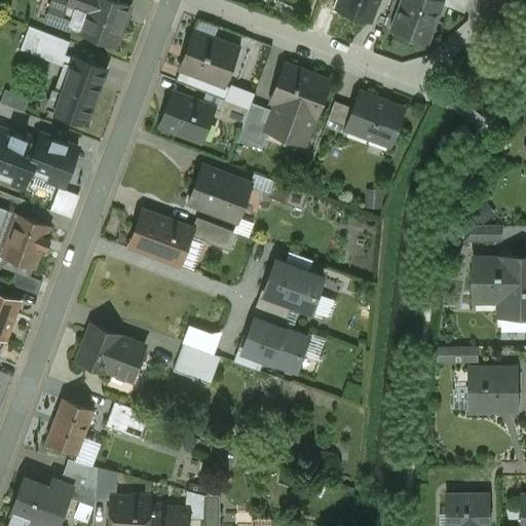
[(67,0),(53,0),(46,21),(66,28),(68,24),(81,29),(87,11),(66,4),(67,0)]
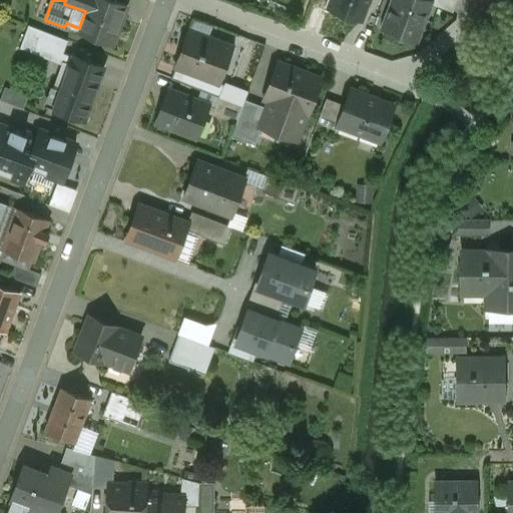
[(126,5),(111,0),(65,0),(64,4),(85,11),(79,28),(77,32),(111,44),(126,5)]
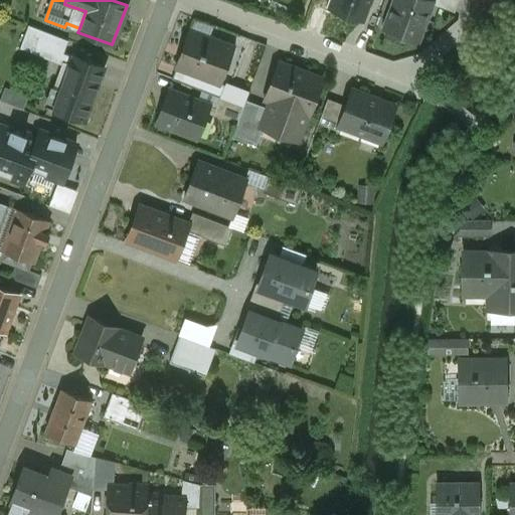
[(328,0),(326,7),(330,8),(329,9),(361,21),(369,0),(328,0)]
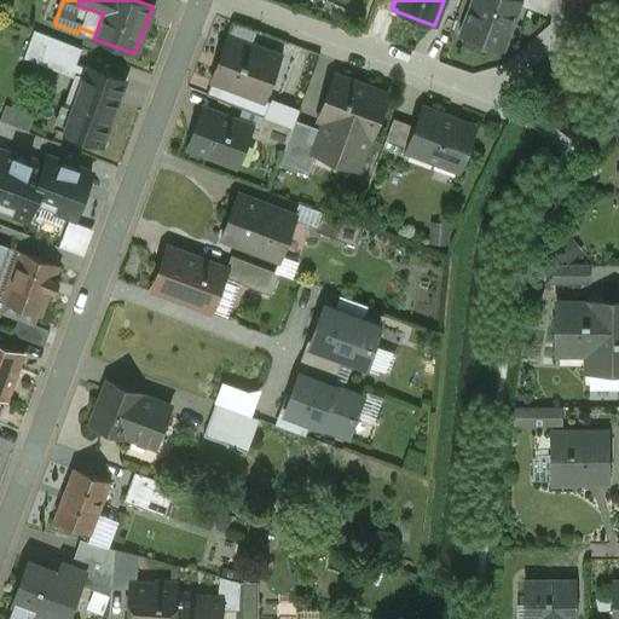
[(520,1),(516,0),(474,0),(461,35),(501,51),(520,1)]
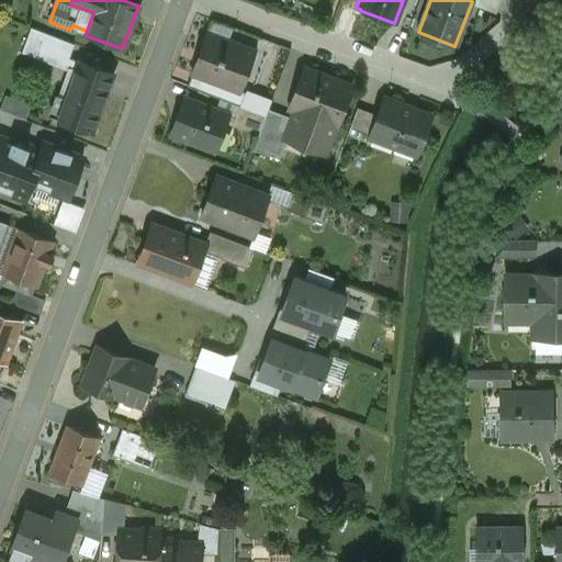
[(74,45),(31,27),(21,53),(40,59),(43,49),(68,59),(74,45)]
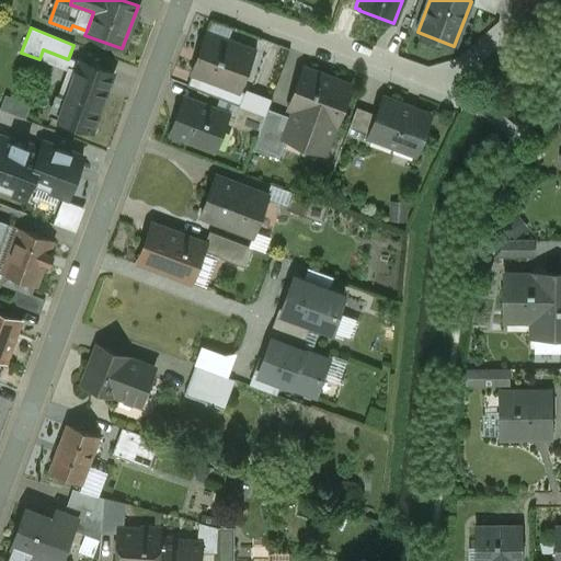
[(255,50),(207,32),(198,54),(201,55),(197,65),(195,64),(192,73),(195,75),(240,92),(241,91),(239,90),(253,50),(255,52),(255,50)]
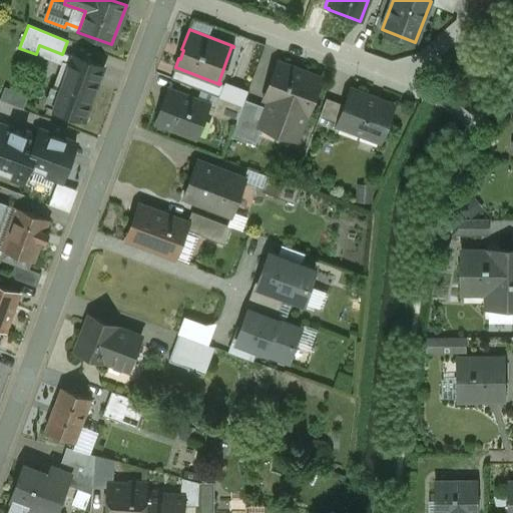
[(103,67),(72,56),(72,58),(62,54),(39,45),(36,54),(68,67),(59,92),(87,104),(89,105),(103,67)]
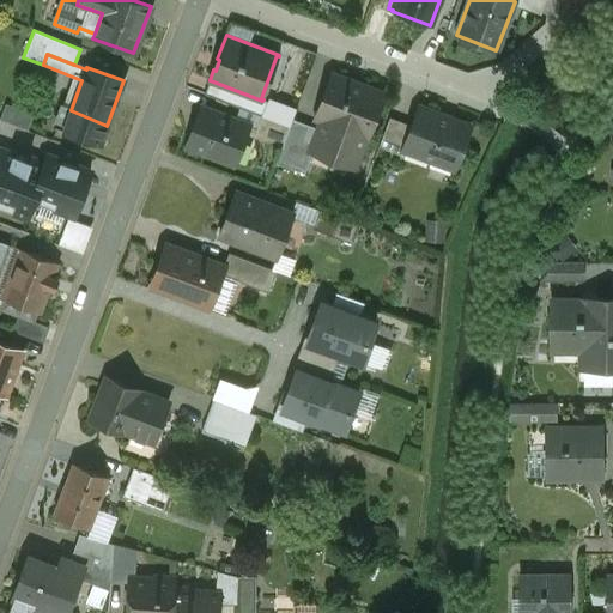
[(383,95),(332,76),(315,117),(322,121),(320,129),(314,144),(316,145),(314,151),(353,167),(365,137),(368,138),(383,95)]
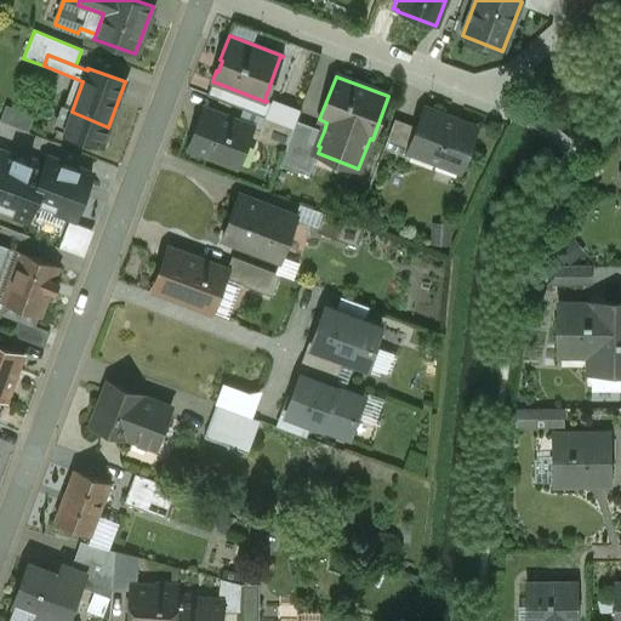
[(266,102),(216,83),(211,97),(266,118),(271,102),(267,101),(266,102)]
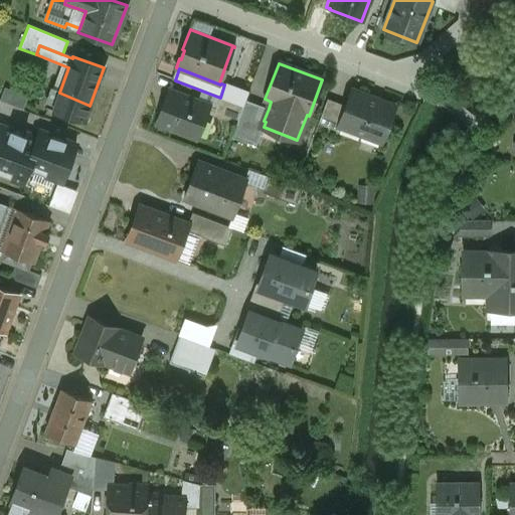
[(59,93),(52,90),(46,107),(82,120),(88,105),(59,93)]
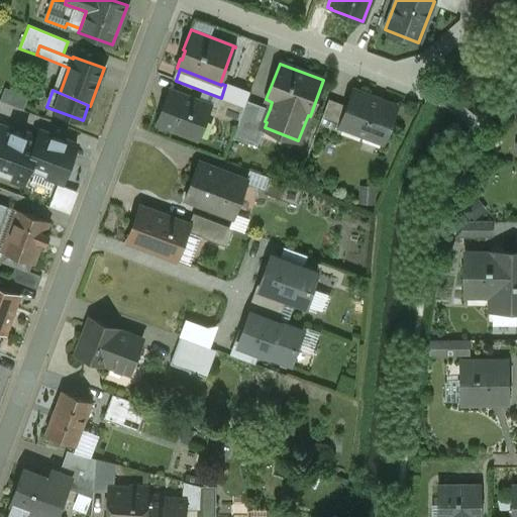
[(210,106),(169,91),(157,122),(199,138),(210,106)]
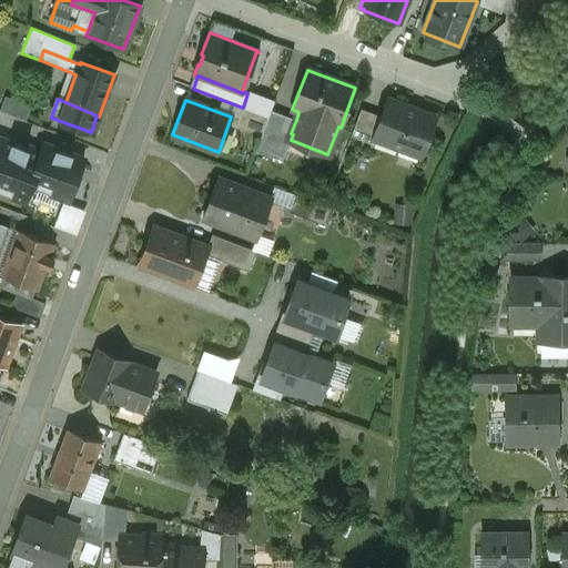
[(435,118),(388,100),(382,118),(374,139),(375,140),(421,156),(435,118)]
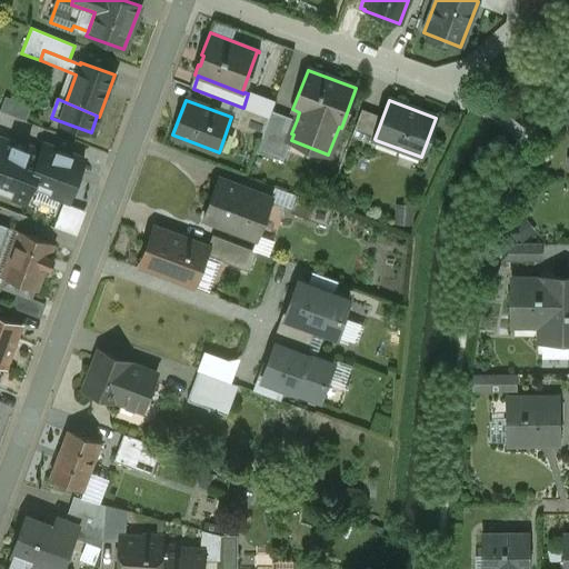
[(243,108),(238,122),(263,132),(269,117),(243,108)]
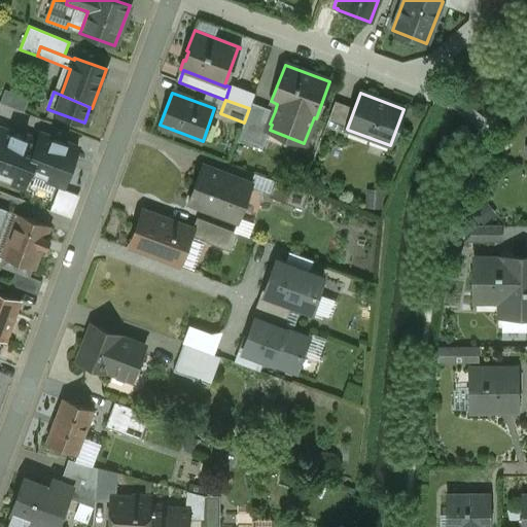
[(354,109),(335,102),(325,127),(346,135),(348,130),(347,129),(354,109)]
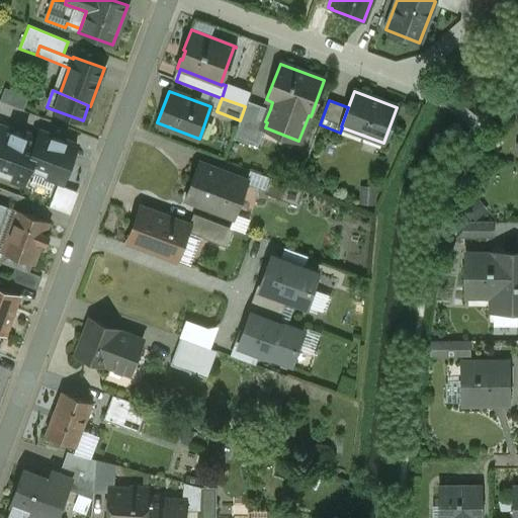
[(270,109),(247,101),(245,106),(240,120),(234,138),(258,147),(265,127),(267,122),(265,121),(270,109)]
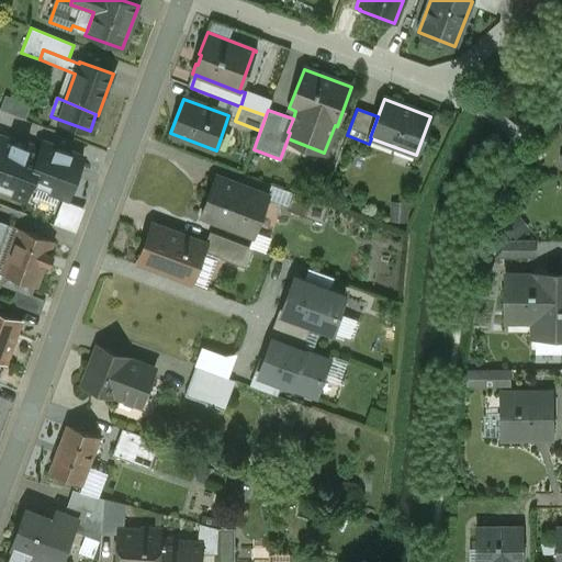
[(31,183),(43,150),(27,144),(26,147),(0,137),(0,189),(25,199),(31,183)]
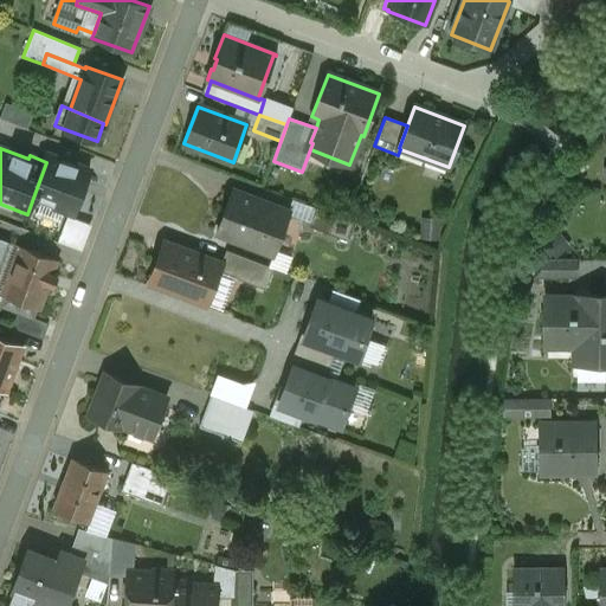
[(90,171),(49,155),(46,162),(33,198),(73,213),(90,171)]
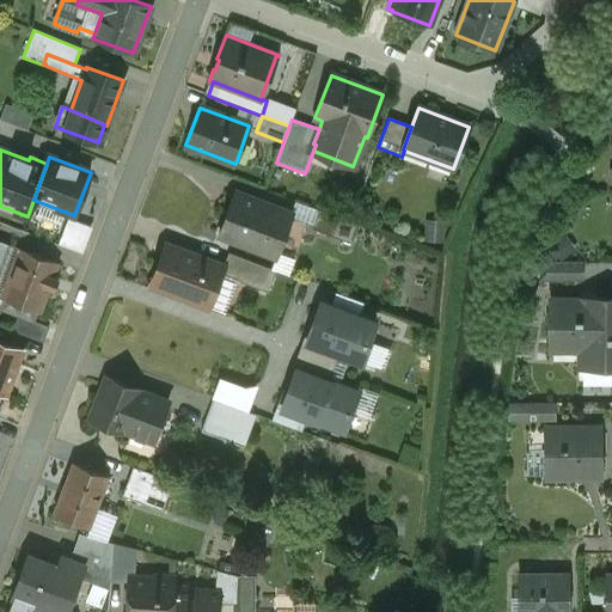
[(292,215),(233,194),(219,234),(277,256),(292,215)]
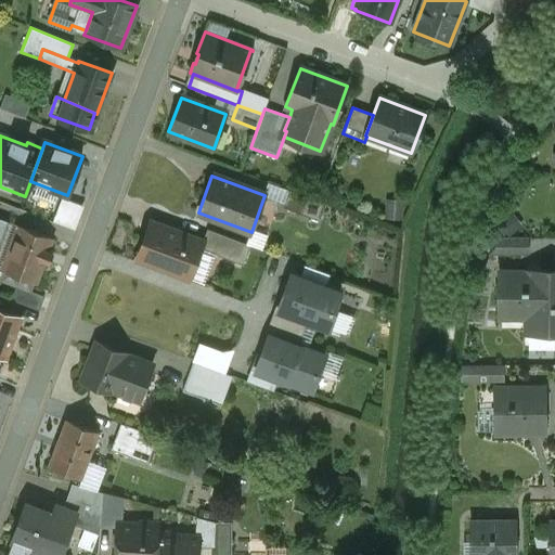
[(323,204),(288,191),(282,207),(317,220),(323,204)]
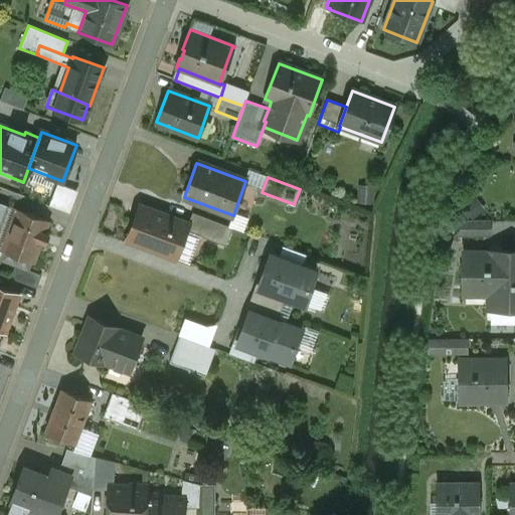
[(70,211),(77,189),(57,183),(50,205),(70,211)]
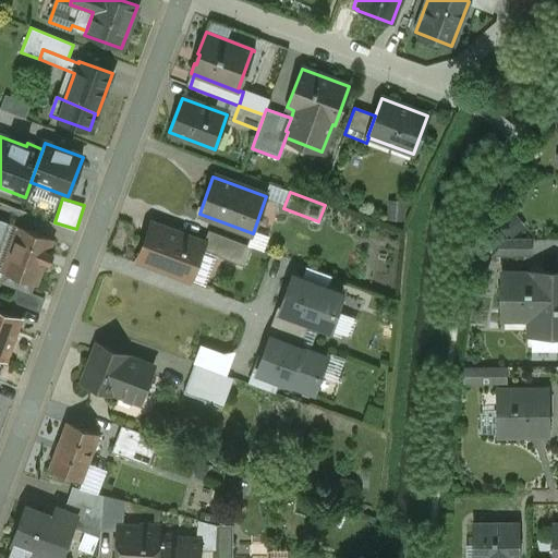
[(204,242),(152,222),(137,259),(191,279),(202,250),(205,243),(204,242)]
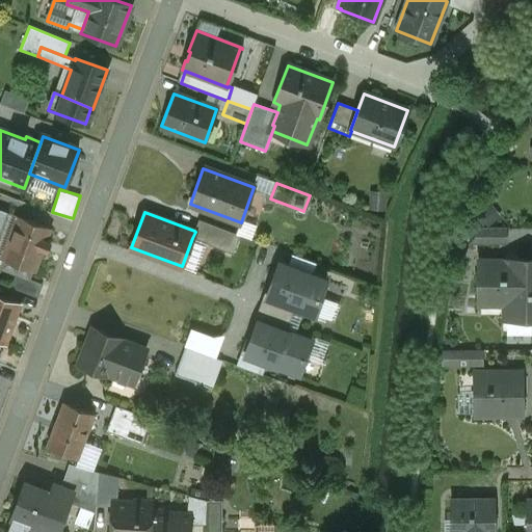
[(49,229),(20,217),(0,269),(16,275),(20,266),(33,271),(41,250),(47,254),(51,242),(45,239),(49,229)]
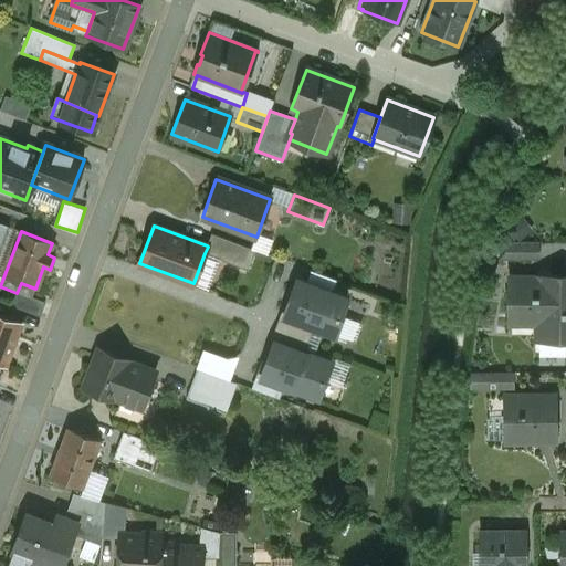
[(255,250),(211,233),(207,245),(208,247),(205,253),(248,270),(255,250)]
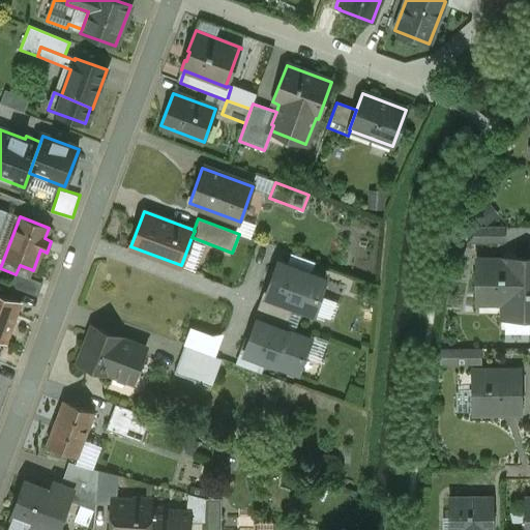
[(327,278),(275,260),(262,295),(292,306),(314,315),(327,278)]
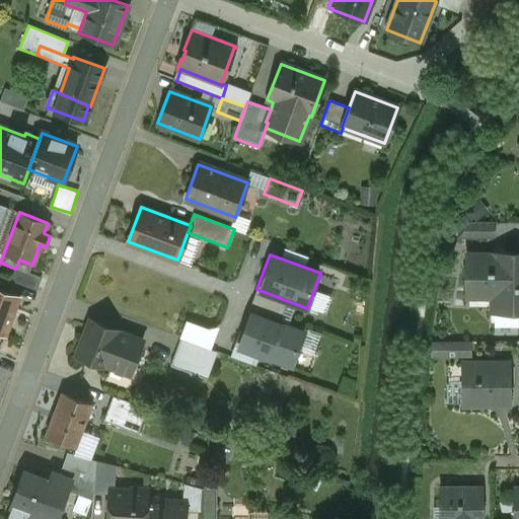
[(518,254),(466,254),(466,297),(469,297),(469,293),(492,293),(492,311),(494,311),(494,307),(516,307),(516,311),(518,311),(518,254)]
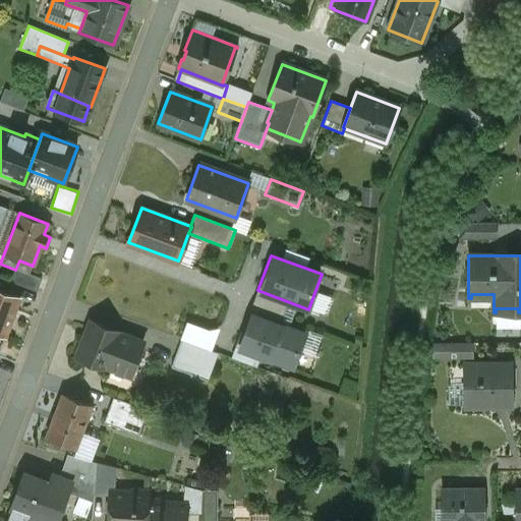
[(0,334),(6,337),(20,298),(0,290),(0,334)]
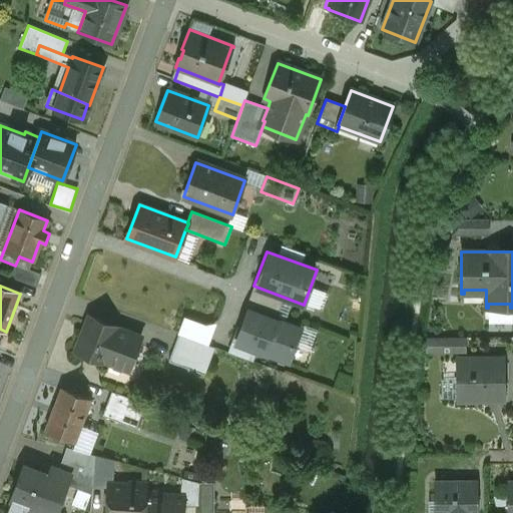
[(253,286),(247,303),(277,314),(283,297),(253,286)]
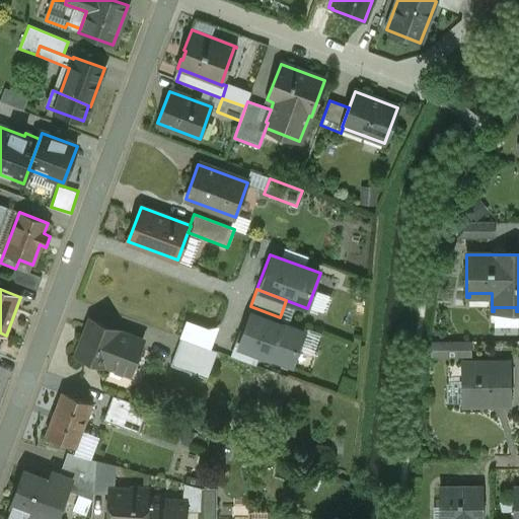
[(280,317),(250,306),(236,344),(266,355),(289,363),(303,325),(280,317)]
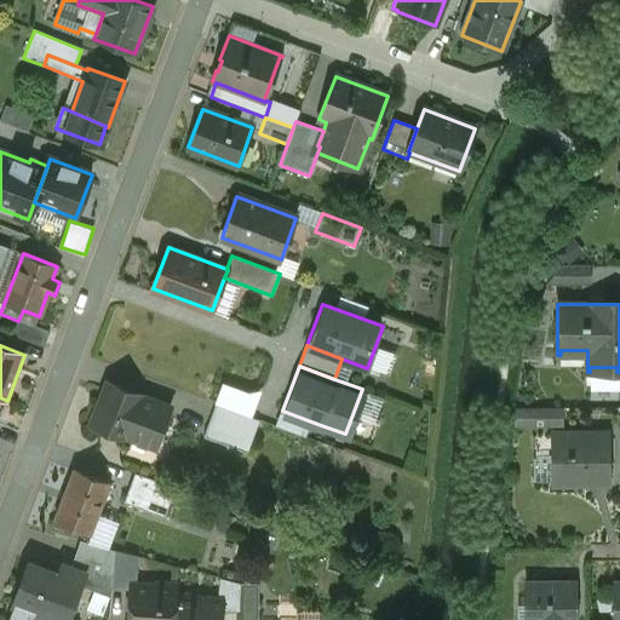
[(142,395),(107,382),(91,424),(132,440),(132,438),(148,445),(151,437),(158,440),(170,407),(142,396),(142,395)]
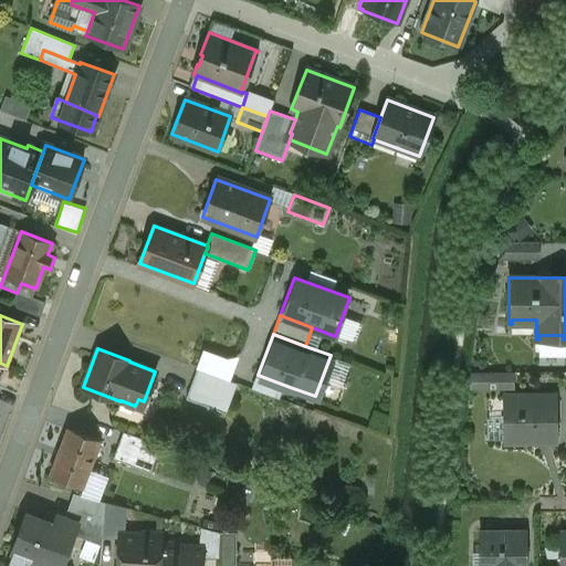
[(237,383),(197,369),(187,398),(227,412),(237,383)]
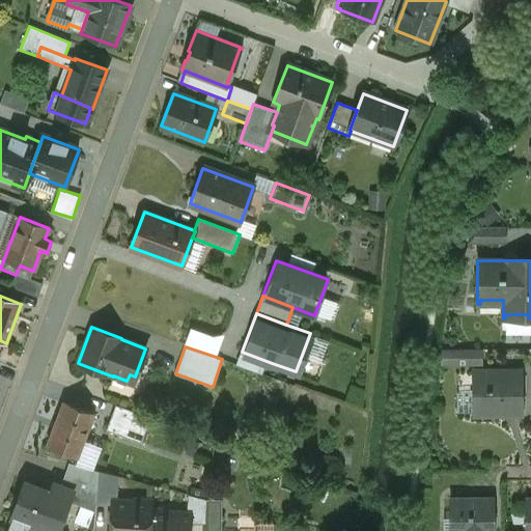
[(483,363),(483,348),(442,348),(442,363),(483,363)]
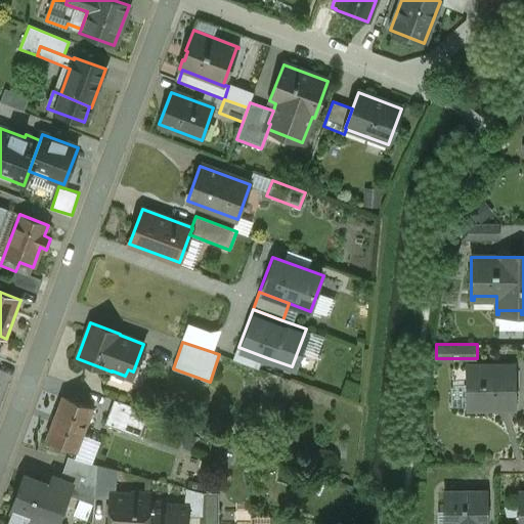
[(238,347),(233,361),(263,373),(268,358),(238,347)]
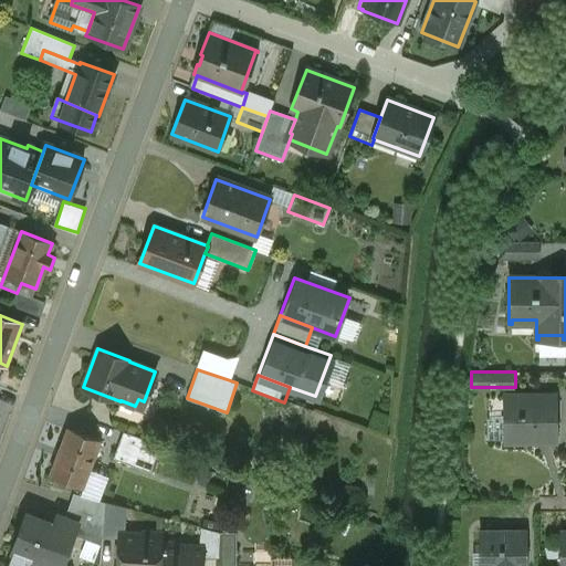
[(555,397),(504,397),(504,399),(506,399),(506,439),(504,439),(504,441),(556,441),(555,397)]
